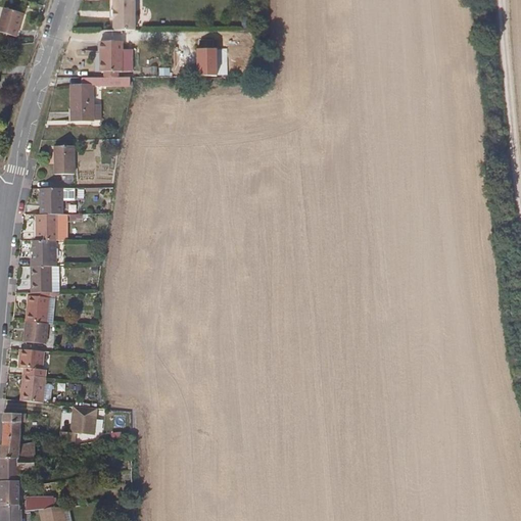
[(112,32),(122,32),(135,33),(135,0),(114,0),(115,3),(113,3),(112,13),(109,15),(109,20),(112,21),(112,32)]
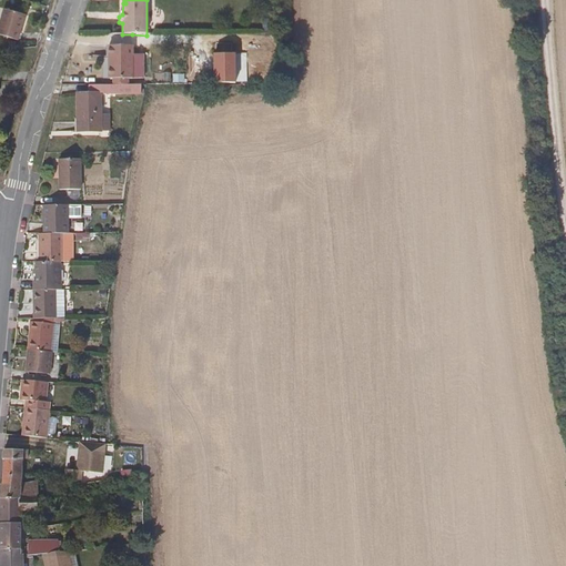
[(22,18),(1,11),(0,14),(0,40),(13,44),(22,18)]
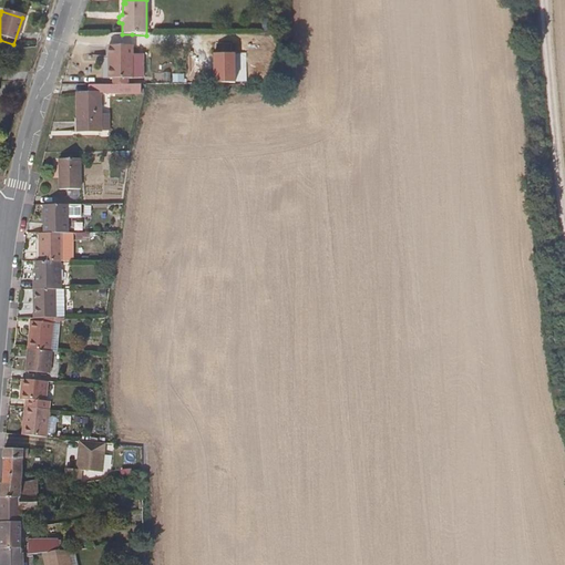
[(108,78),(132,78),(132,34),(122,34),(110,34),(110,47),(109,47),(108,78)]
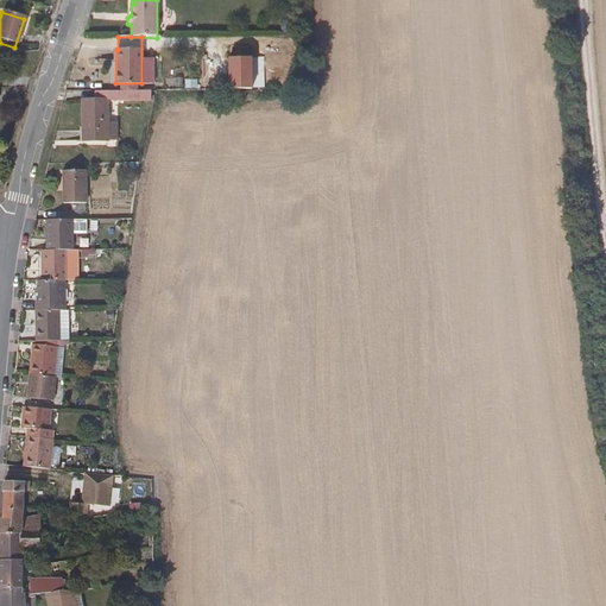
[(136,101),(136,90),(87,89),(87,100),(82,101),(82,140),(108,140),(109,101),(136,101)]
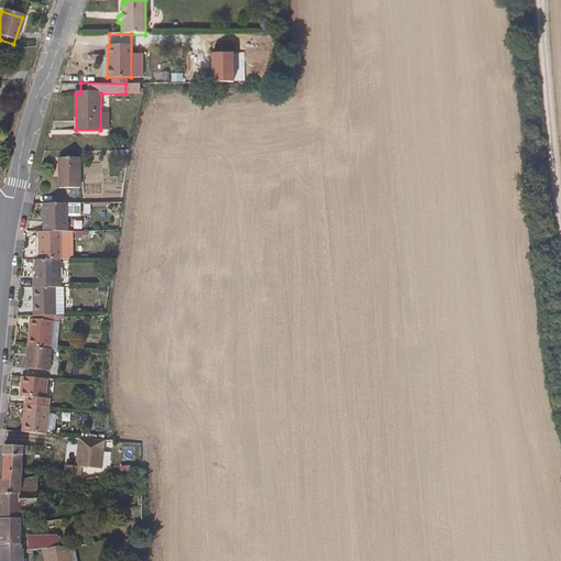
[(59,187),(79,187),(79,157),(58,158),(59,187)]
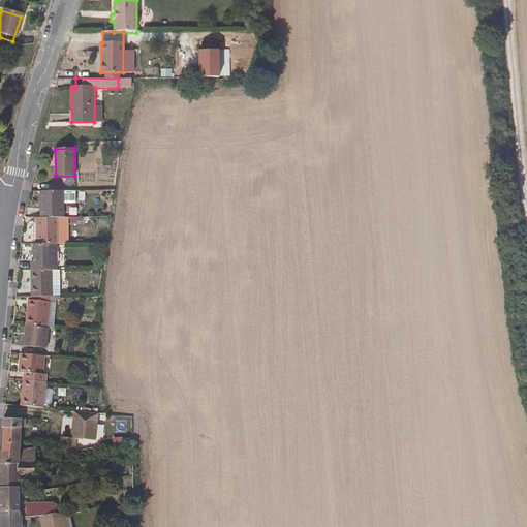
[(41,205),(37,205),(37,216),(59,216),(63,216),(63,190),(41,190),(41,205)]
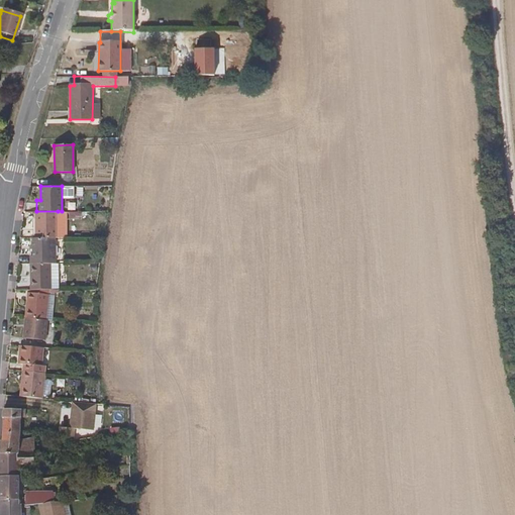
[(36,211),(35,236),(58,236),(58,211),(36,211)]
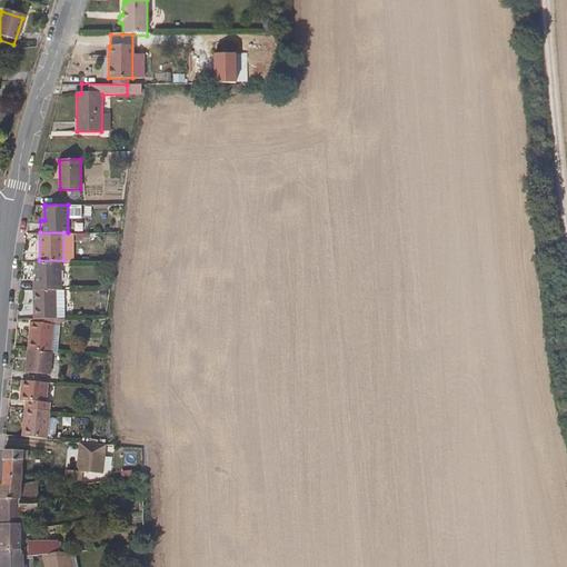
[(63,288),(63,260),(39,260),(39,278),(35,278),(35,289),(63,288)]
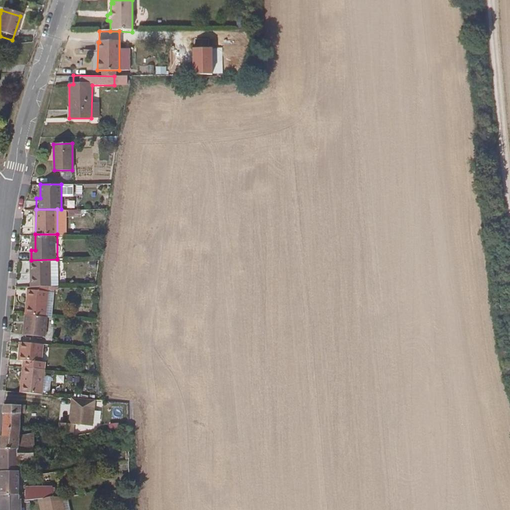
[(58,285),(59,259),(57,259),(31,260),(31,285),(58,285)]
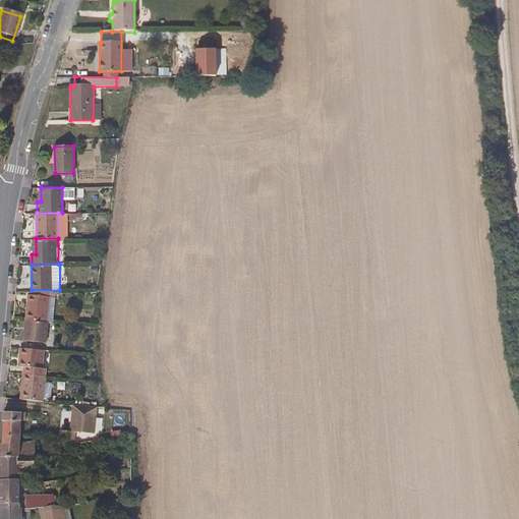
[(54,296),(33,293),(30,319),(50,322),(54,296)]
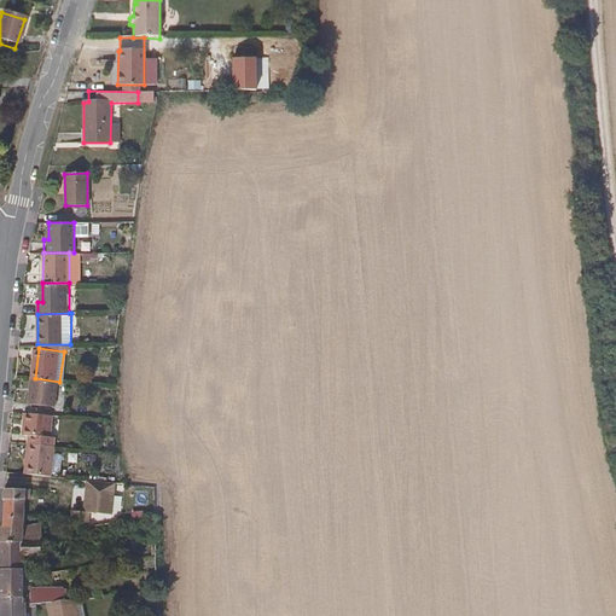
[(59,382),(35,378),(33,401),(34,404),(58,407),(62,382),(59,382)]
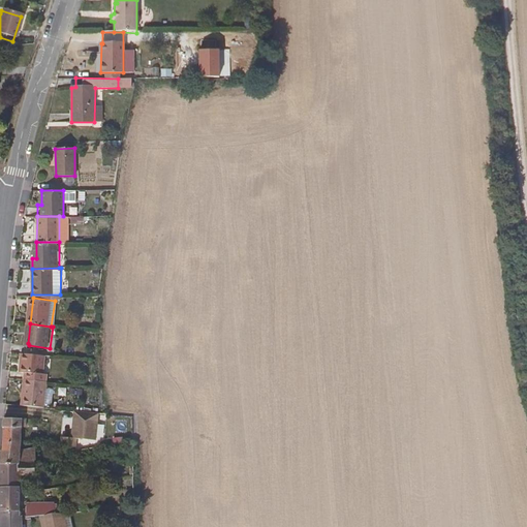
[(28,363),(27,372),(29,372),(45,374),(49,354),(27,351),(25,363),(28,363)]
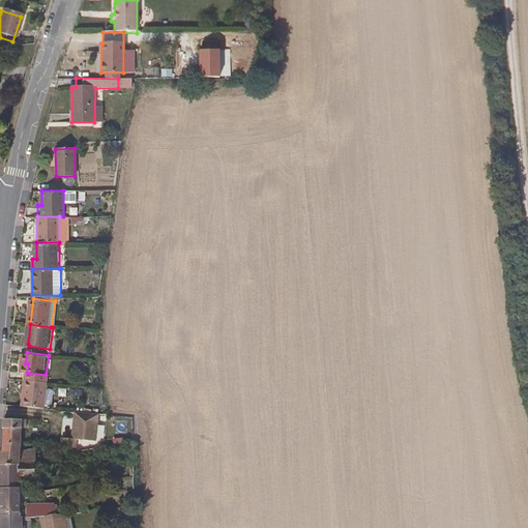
[(51,376),(46,375),(29,373),(28,378),(51,381),(51,376)]
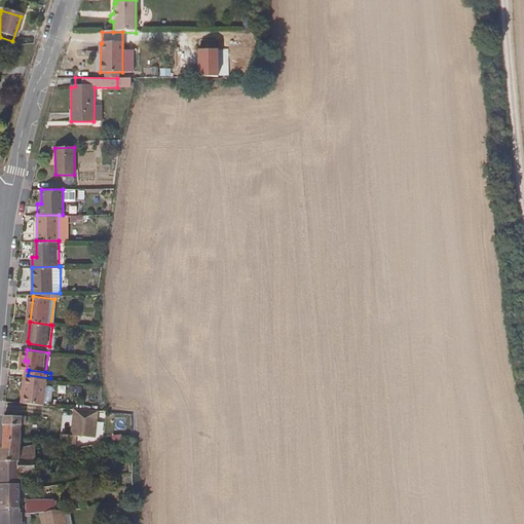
[(26,402),(48,405),(50,378),(28,375),(26,402)]
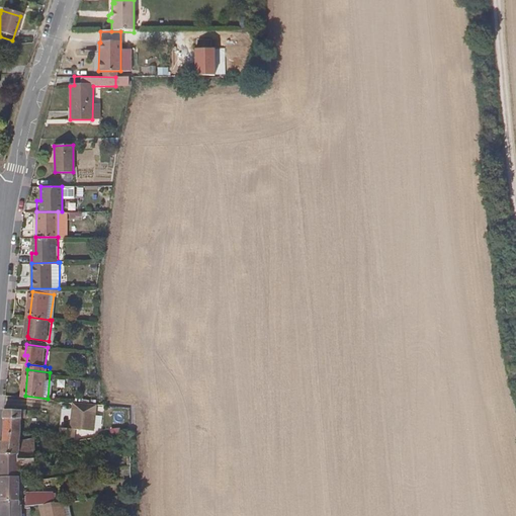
[(97,406),(76,403),(74,431),(64,430),(62,448),(78,444),(79,432),(98,433),(97,406)]
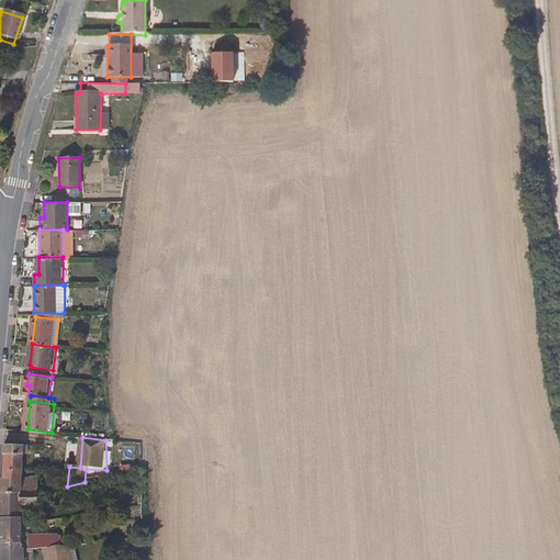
[(9,466),(25,466),(28,443),(10,441),(9,454),(10,454),(9,466)]
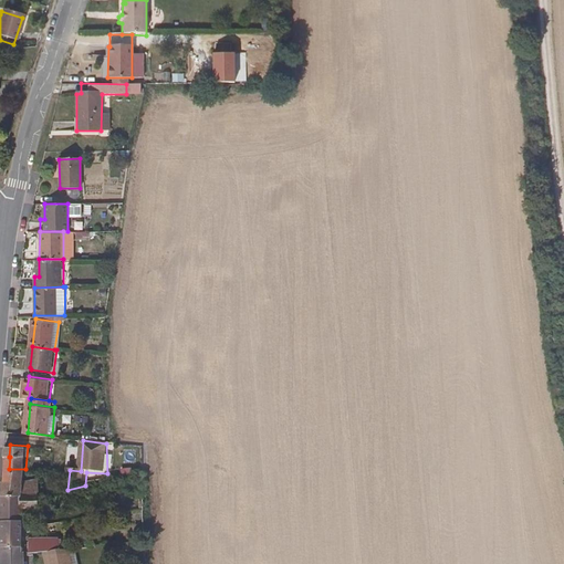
[(8,481),(6,481),(6,493),(25,492),(25,480),(25,478),(25,469),(9,469),(8,481)]
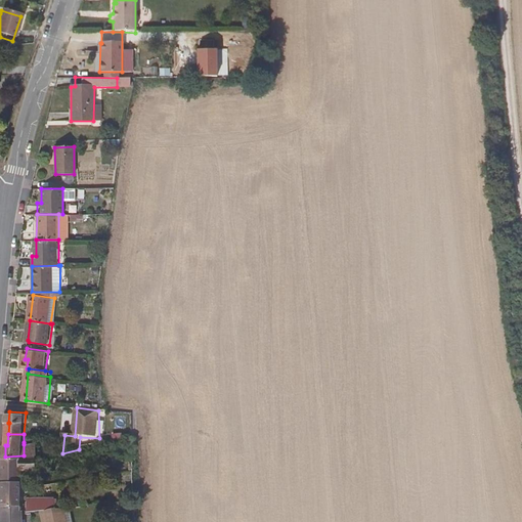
[(24,455),(40,454),(39,442),(24,444),(24,455)]
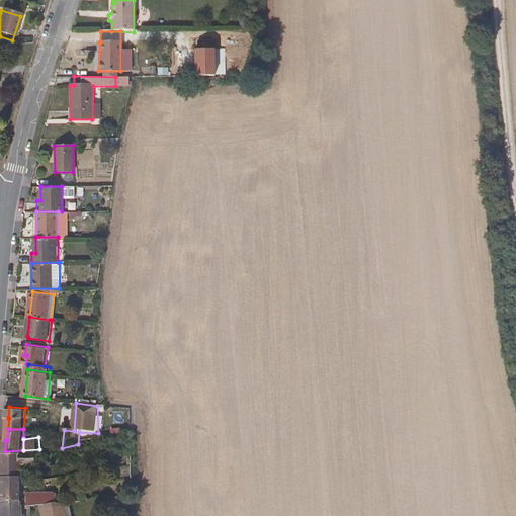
[(40,463),(39,449),(23,450),(5,451),(6,476),(21,475),(21,471),(26,471),(25,465),(40,463)]
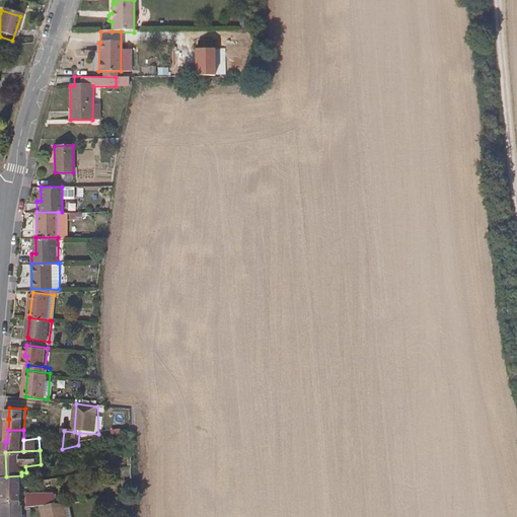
[(44,473),(53,472),(52,462),(43,464),(44,473)]
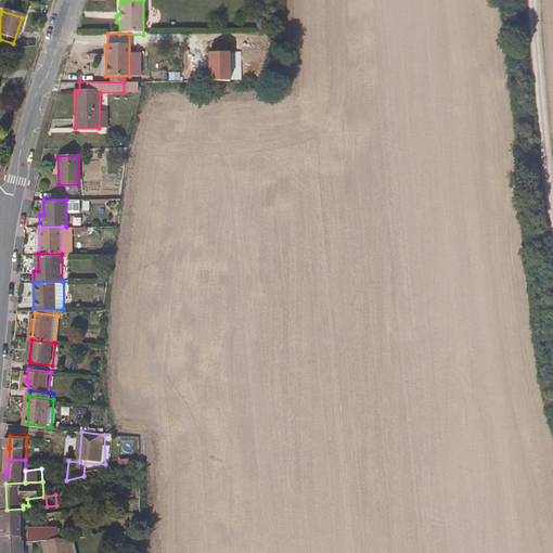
[(7,510),(7,535),(15,534),(23,527),(23,519),(23,510),(23,509),(7,510)]
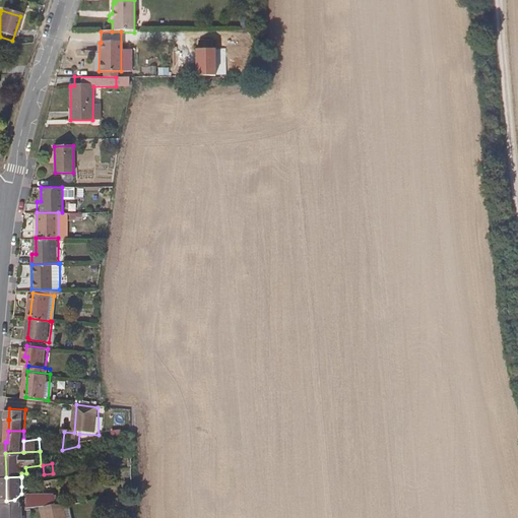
[(22,507),(21,494),(14,500),(6,501),(6,517),(26,517),(27,506),(22,507)]
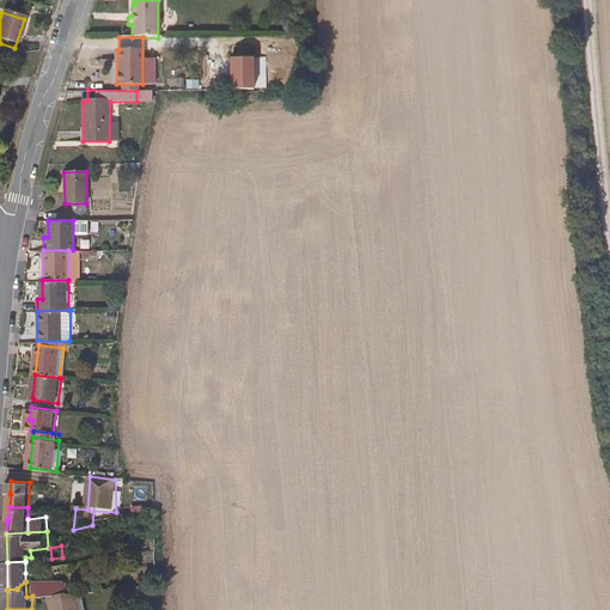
[(67,596),(65,581),(34,585),(34,596),(35,598),(67,596)]
